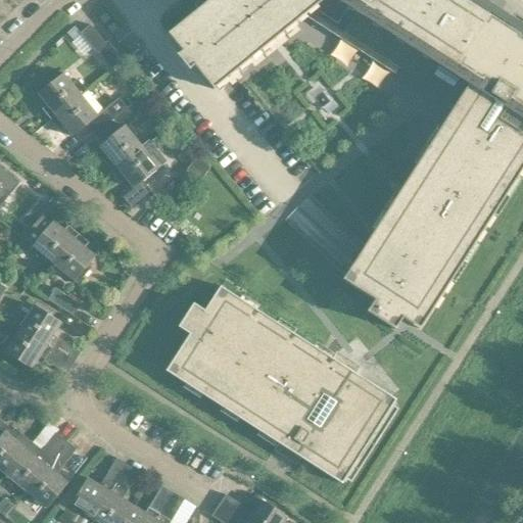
[(209,0),(169,34),(182,51),(177,55),(190,70),(195,66),(214,90),(323,0),(342,0),(355,8),(340,32),(416,81),(420,74),(459,99),(343,279),(375,299),(367,312),(395,330),(402,318),(420,329),(522,169),(522,19),(514,13),(503,31),(491,24),(500,10),(497,9),(495,12),(483,5),(485,1),(484,0),(475,13),(464,6),(468,0),(209,0)]
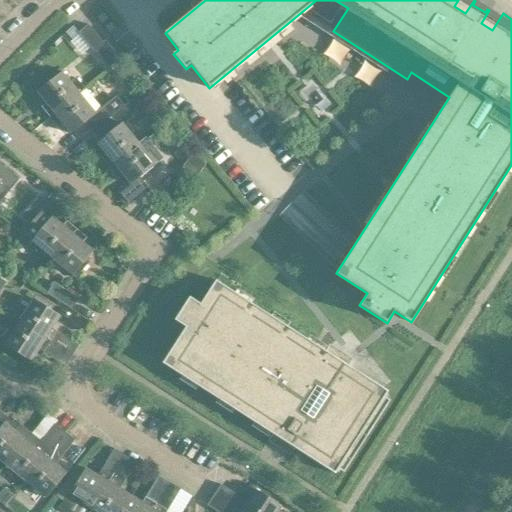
[(108,18),(103,12),(97,17),(102,23),(108,18)]
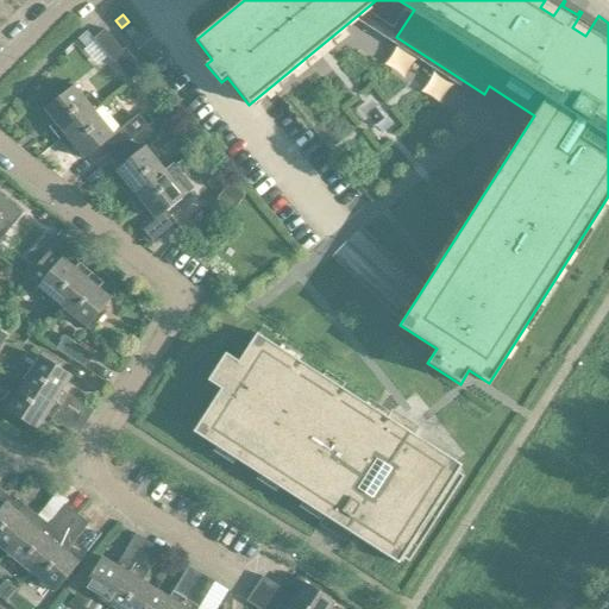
[(138,33),(132,26),(125,31),(131,38),(138,33)]
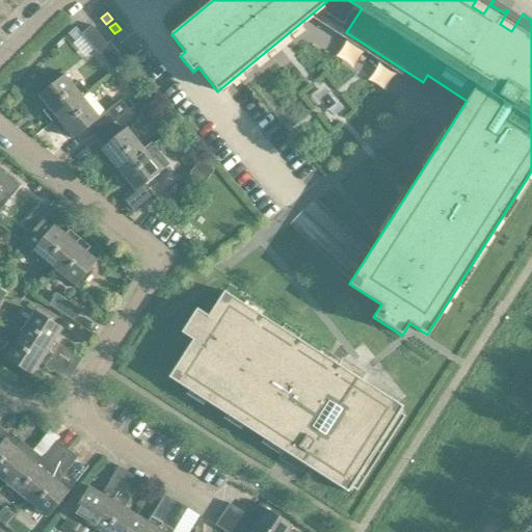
[(125,60),(109,42),(107,44),(91,25),(81,33),(82,35),(76,42),(86,54),(94,49),(99,54),(100,53),(113,70),(125,60)]
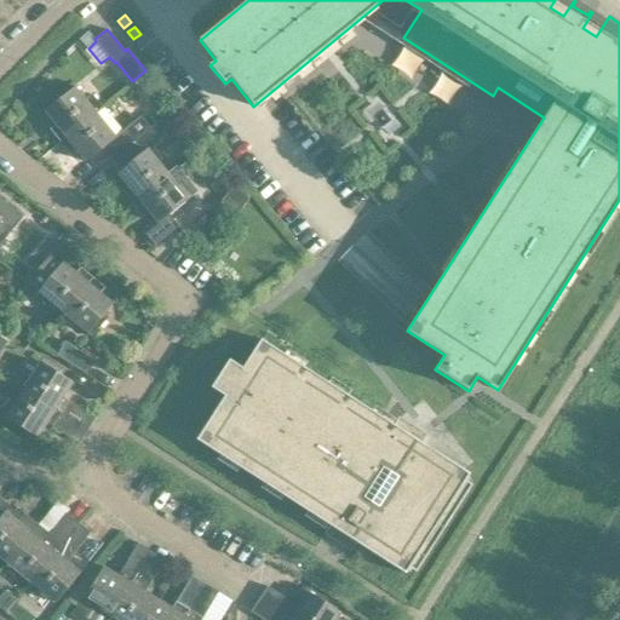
[(59,141),(95,112),(72,84),(52,99),(55,104),(45,112),(56,125),(50,130),(59,141)]
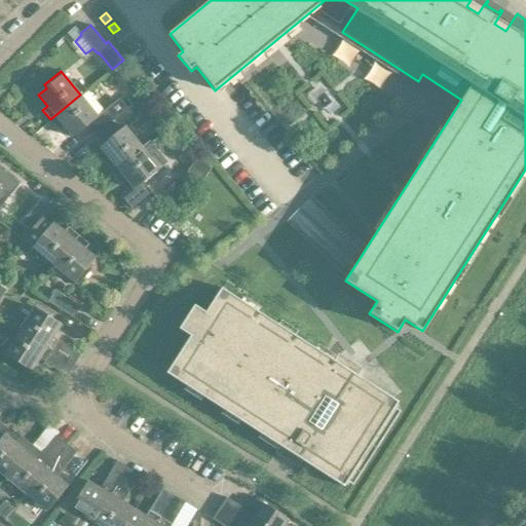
[(80,95),(50,119),(59,129),(64,126),(73,137),(86,125),(95,135),(127,108),(119,99),(98,116),(80,95)]
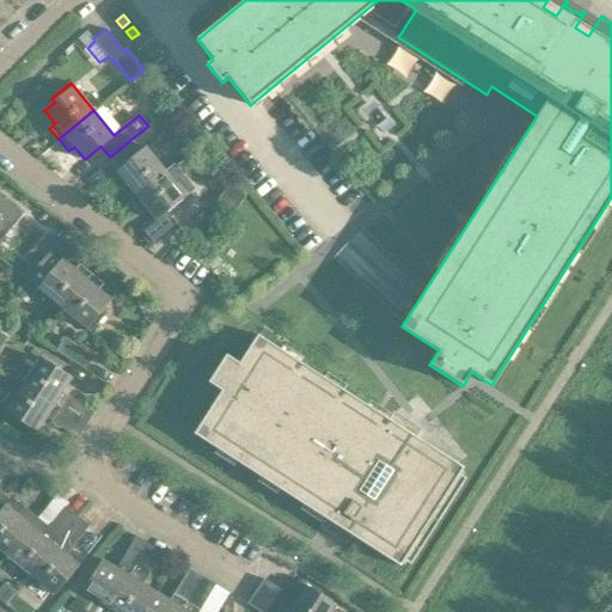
[(148,126),(110,157),(120,169),(116,171),(127,184),(121,189),(130,200),(166,172),(146,147),(158,138),(148,126)]
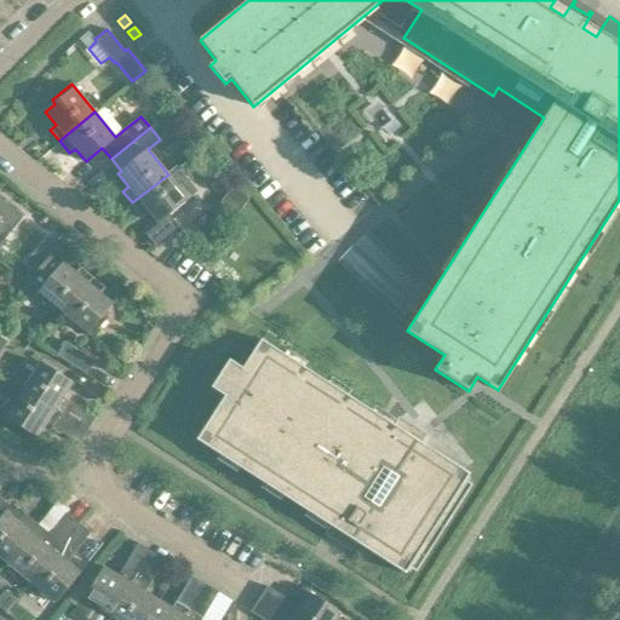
[(177,166),(168,174),(132,202),(142,214),(148,211),(158,223),(145,234),(155,246),(179,227),(170,214),(197,191),(177,166)]
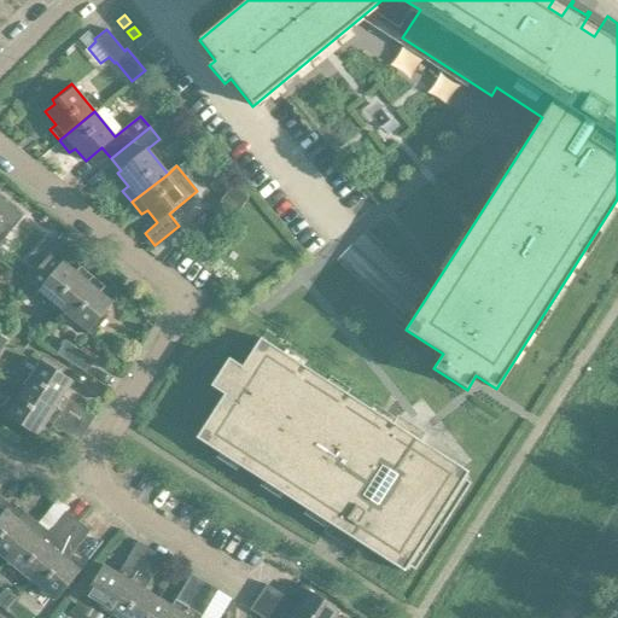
[(248,198),(234,182),(217,207),(234,217),(248,198)]
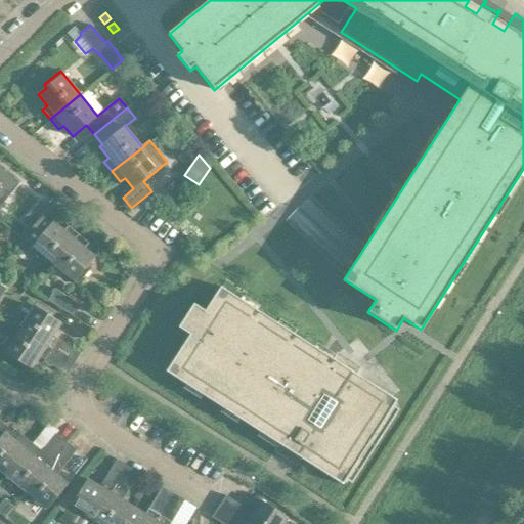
[(0,186),(9,194),(18,183),(0,168),(0,186)]
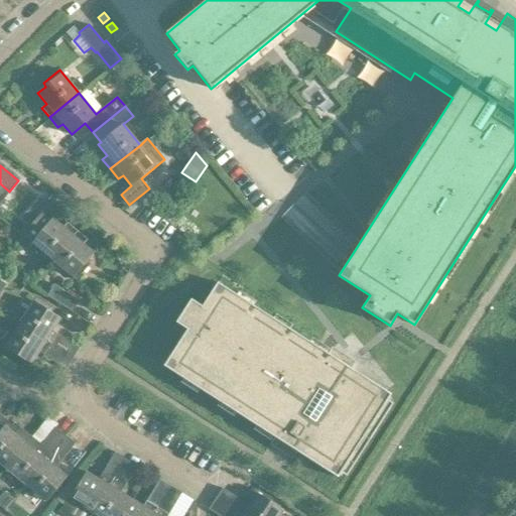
[(173,194),(166,204),(178,212),(185,201),(173,194)]
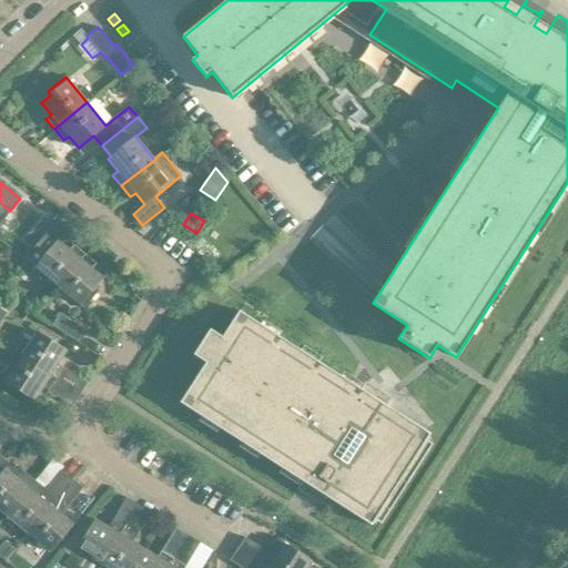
[(57,287),(85,255),(74,245),(70,251),(58,241),(56,243),(46,234),(27,257),(37,266),(34,269),(57,287)]
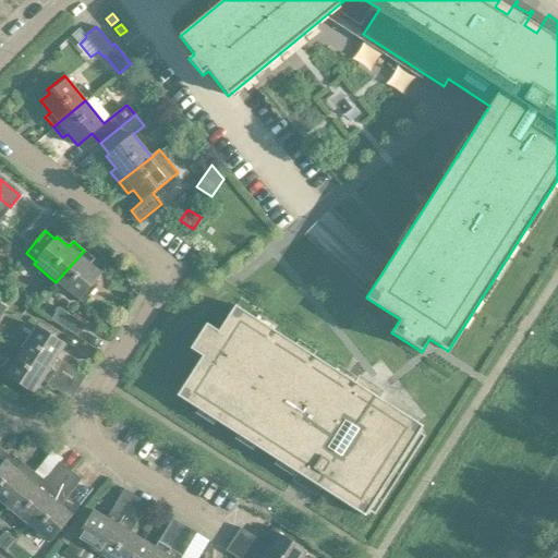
[(94,258),(84,251),(56,282),(79,301),(101,274),(89,264),(94,258)]
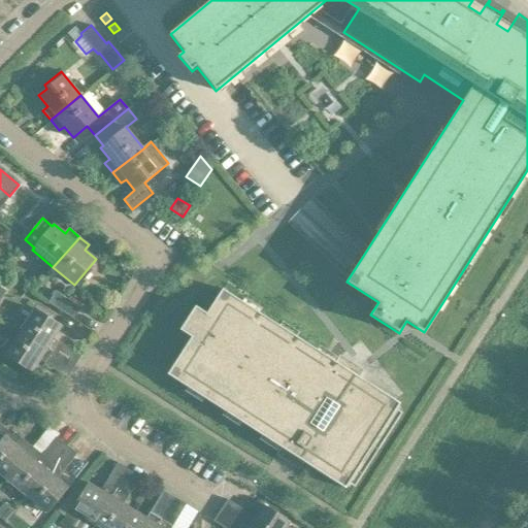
[(237,307),(241,301),(223,289),(206,314),(196,306),(180,330),(192,337),(167,374),(187,387),(191,381),(208,392),(204,398),(225,410),(229,404),(246,416),(242,422),(262,435),(266,428),(284,440),(279,447),(345,489),(347,486),(344,484),(358,464),(351,460),(363,441),(369,446),(371,442),(365,438),(376,420),(383,424),(396,404),(398,405),(400,403),(334,361),(331,367),(312,356),(317,350),(297,337),(293,343),(275,332),(279,326),(260,312),(256,319),(237,307)]
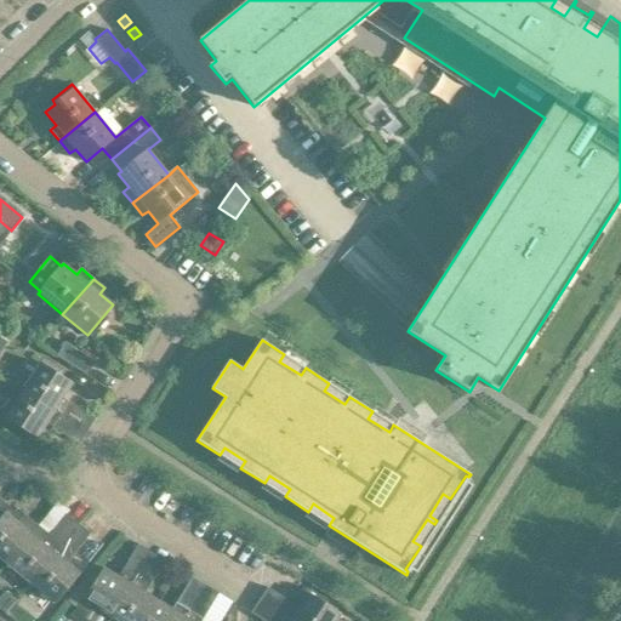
[(86,375),(95,362),(64,343),(56,355),(86,375)]
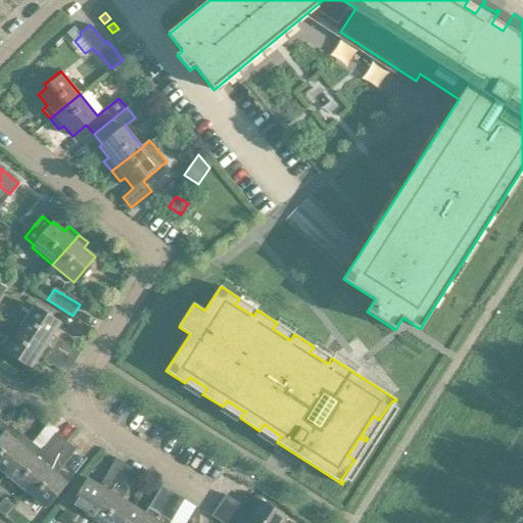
[(34,305),(19,329),(74,363),(80,352),(53,335),(61,323),(34,305)]
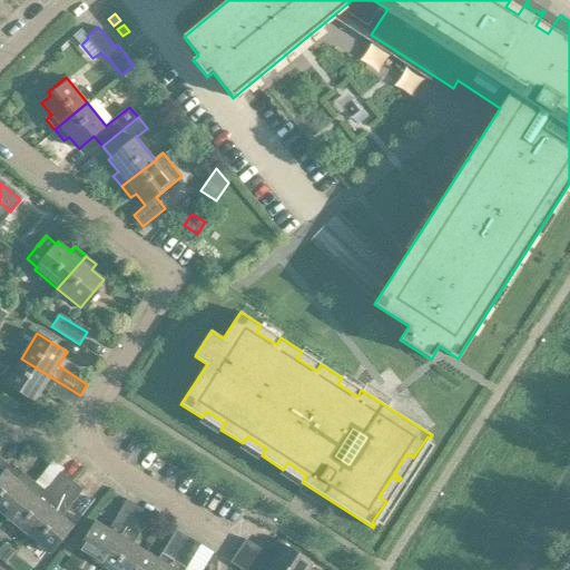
[(80,395),(21,359),(2,386),(22,400),(25,395),(35,402),(43,389),(72,408),(80,395)]
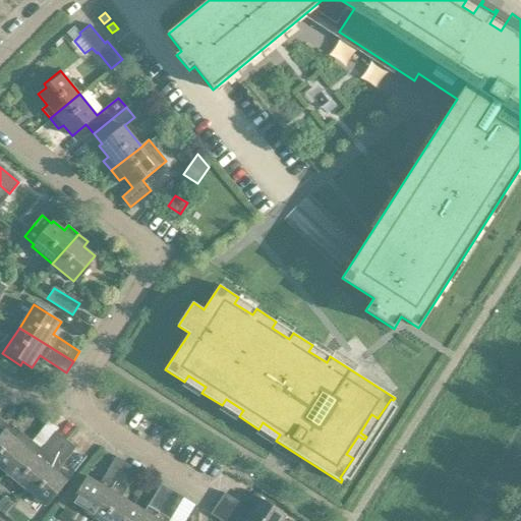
[(12,428),(0,418),(0,468),(5,472),(32,441),(14,426),(12,428)]
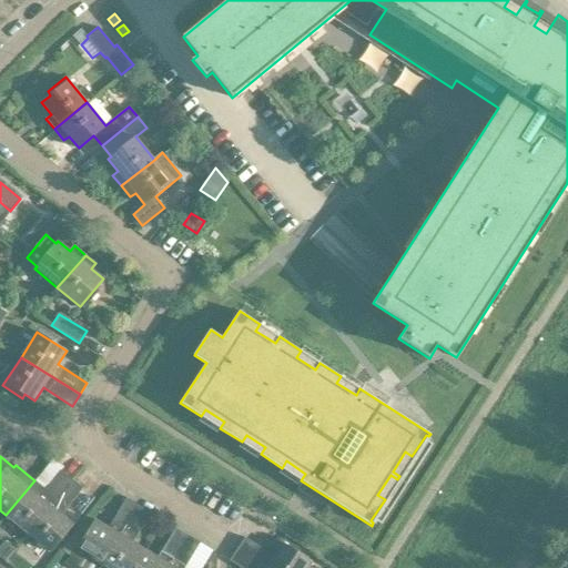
[(46,489),(34,480),(6,515),(28,533),(72,479),(61,470),(46,489)]
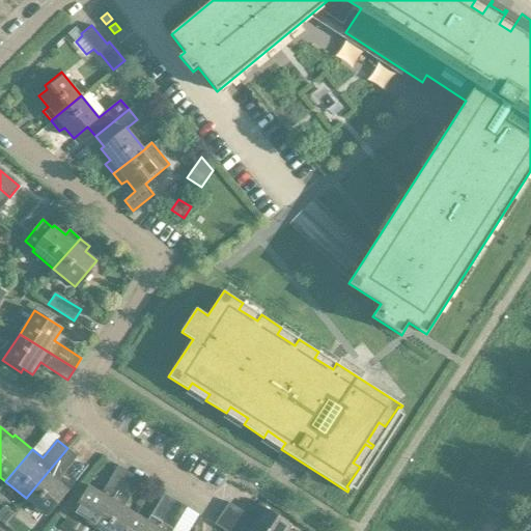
[(77,456),(67,448),(26,498),(48,515),(68,491),(57,481),(77,456)]
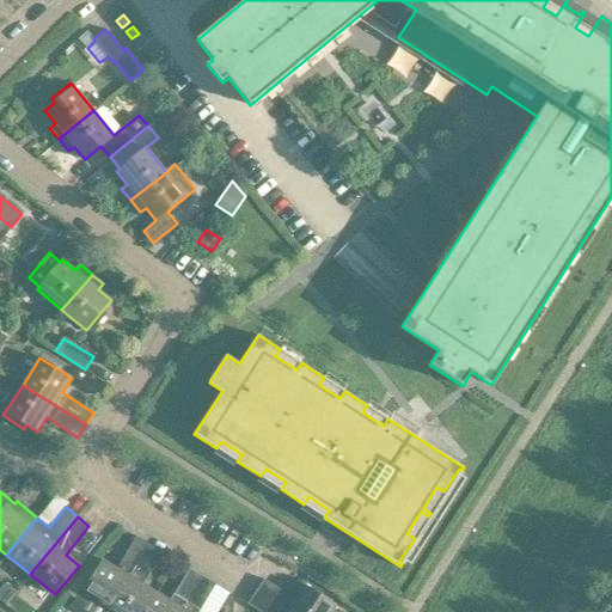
[(150,544),(136,537),(117,568),(103,560),(83,592),(110,609),(150,544)]
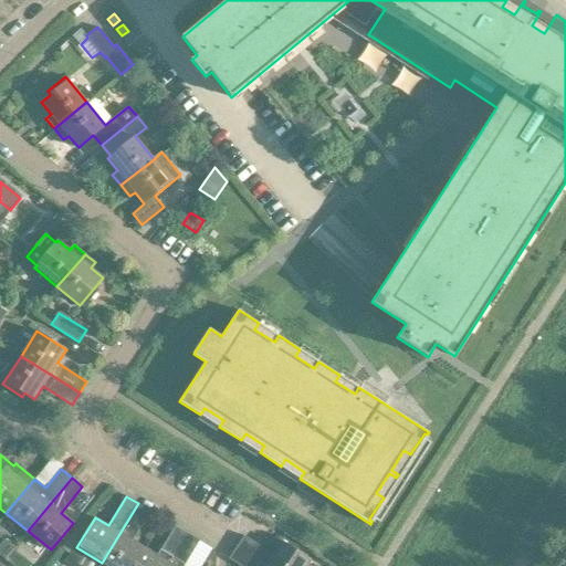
[(138,503),(102,563),(100,565),(133,565),(145,547),(132,540),(149,511),(138,503)]
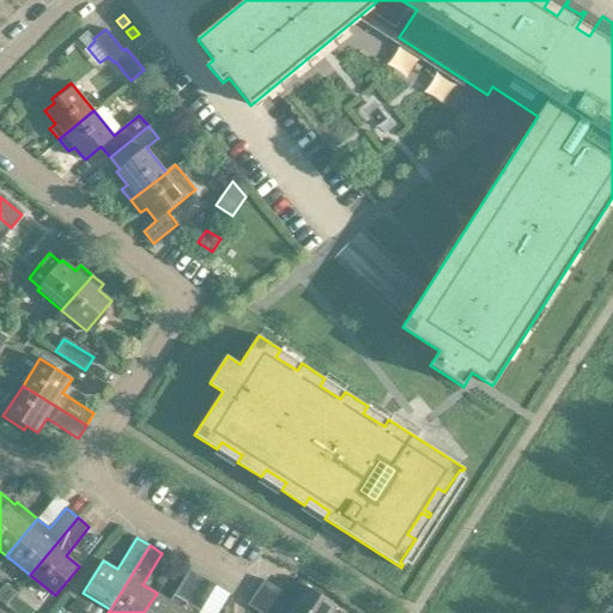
[(170,601),(157,593),(144,612),(181,612),(202,577),(189,570),(170,601)]
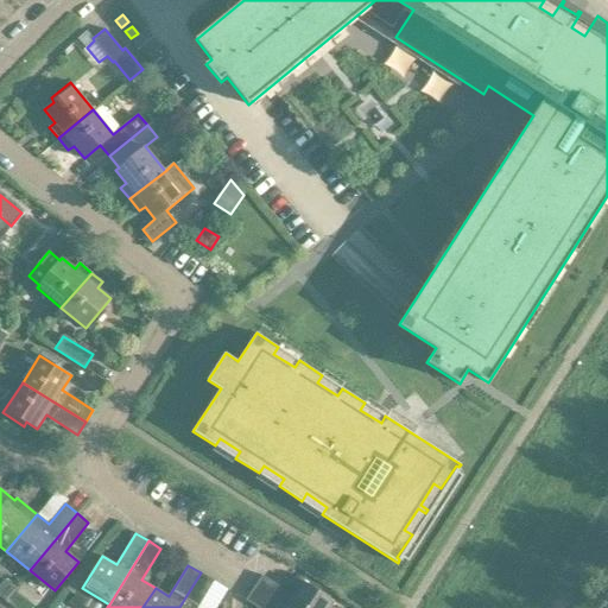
[(201,572),(179,607),(196,607),(214,581),(201,572)]
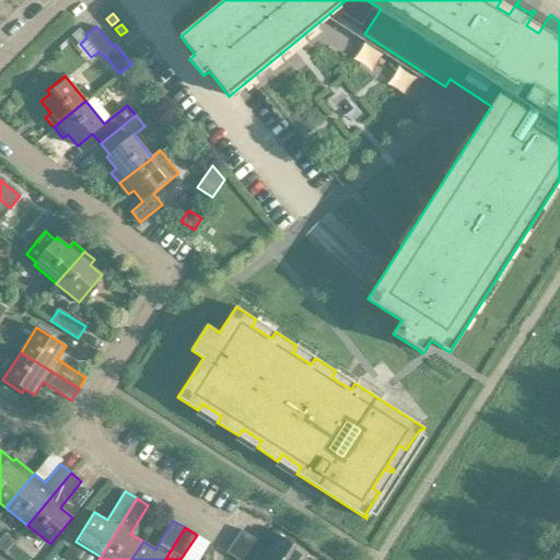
[(242,529),(234,541),(263,559),(303,559),(307,555),(278,535),(270,548),(242,529)]
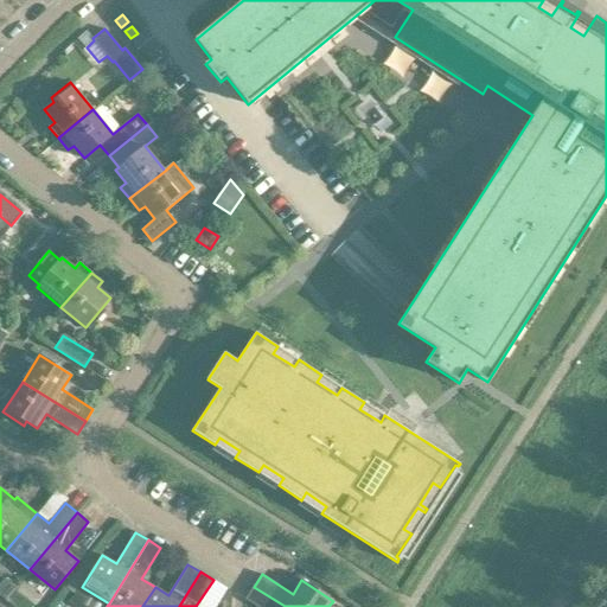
[(0,582),(0,592),(6,598),(16,586),(5,577),(0,582)]
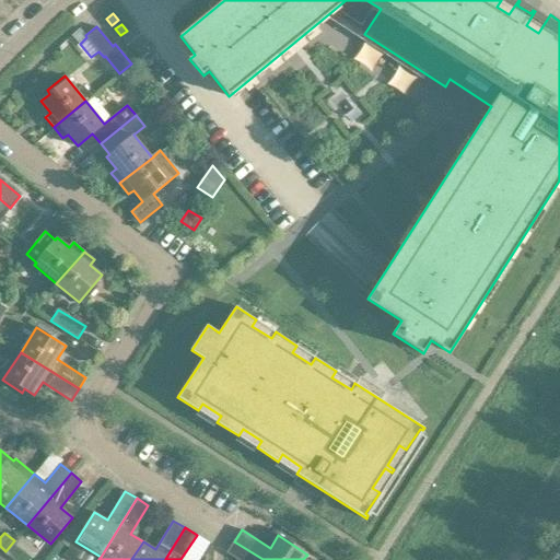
[(263,559),(234,541),(226,552),(237,559),(263,559)]
